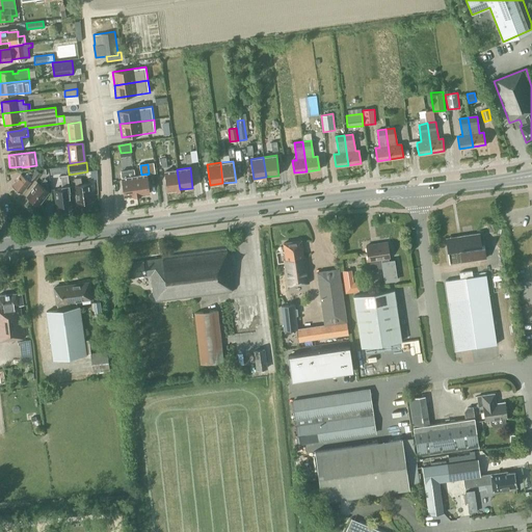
[(42,174),(44,174),(48,174),(48,168),(34,169),(32,173),(30,171),(27,175),(26,174),(23,177),(21,176),(12,186),(22,193),(30,182),(29,181),(31,178),(35,182),(42,174)]
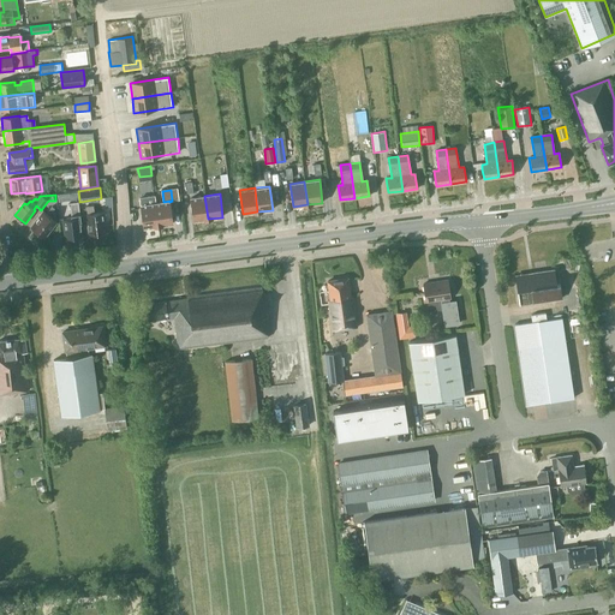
[(208,219),(204,196),(190,197),(193,221),(208,219)]
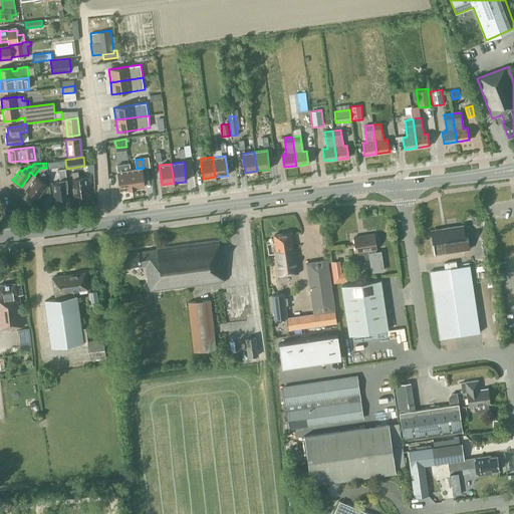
[(119,191),(133,189),(130,170),(129,165),(116,166),(117,171),(119,191)]
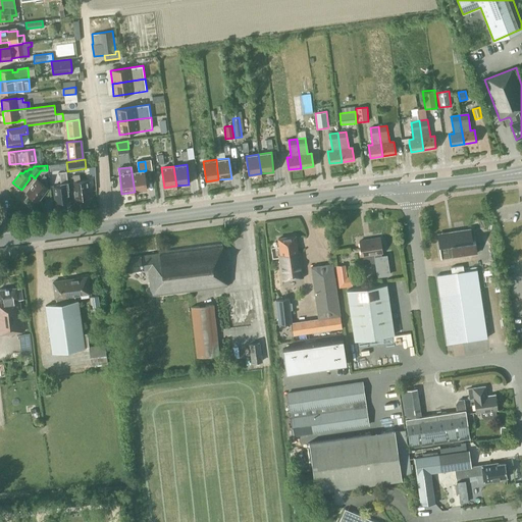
[(132,172),(135,192),(147,191),(144,171),(144,170),(139,171),(132,172)]
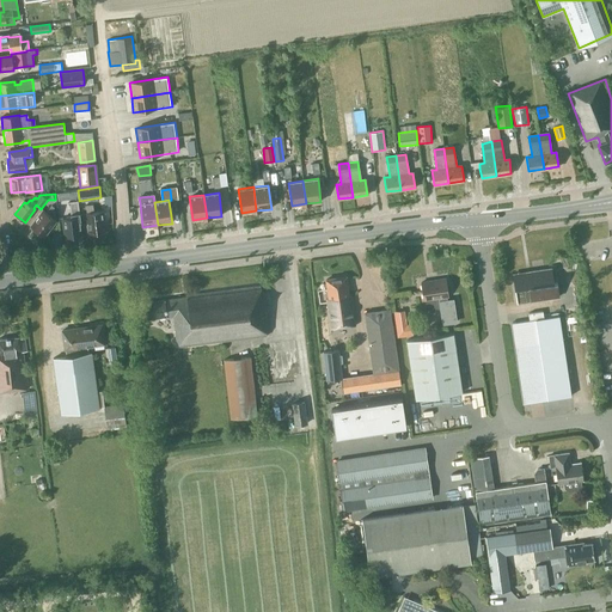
[(65,237),(80,236),(79,222),(80,222),(78,201),(68,202),(71,219),(62,220),(65,237)]
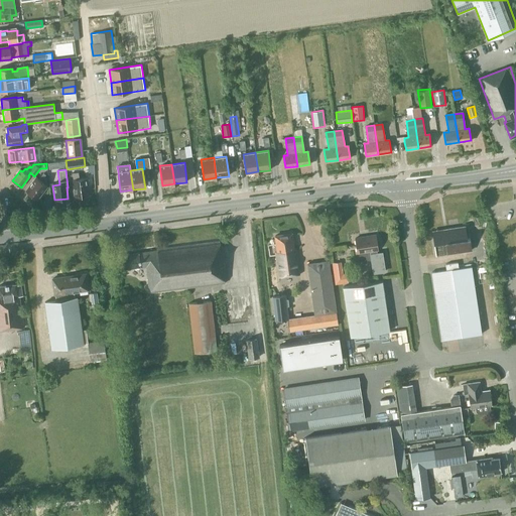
[(46,179),(43,177),(45,174),(43,173),(38,179),(36,178),(26,190),(37,200),(47,186),(46,179)]
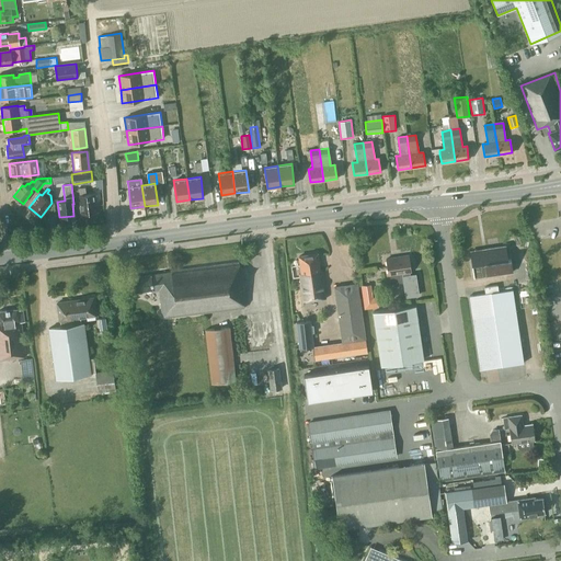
[(81,215),(95,213),(93,194),(86,195),(84,189),(78,190),(81,215)]
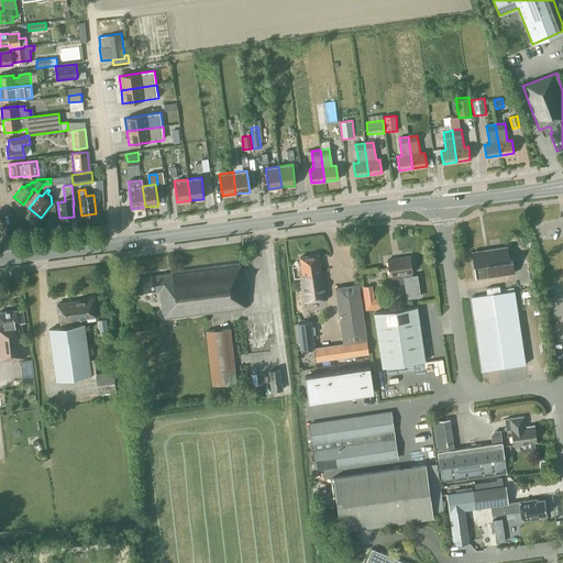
[(510,261),(508,247),(472,253),(475,278),(515,273),(512,260),(510,261)]
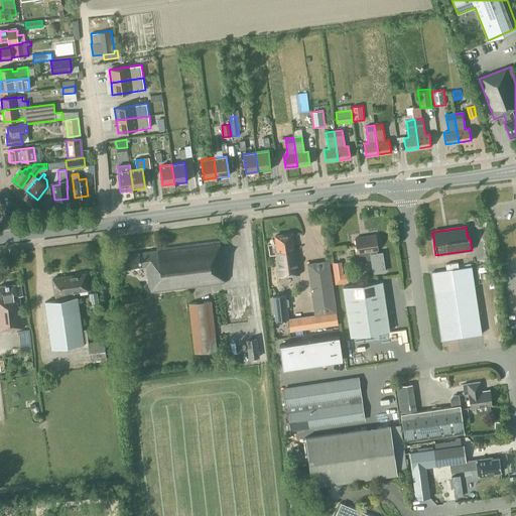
[(278,277),(299,274),(296,249),(293,249),(291,234),(275,236),(277,252),(275,252),(278,277)]
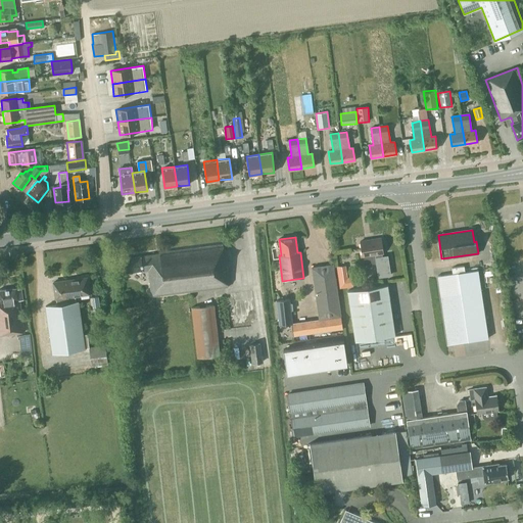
[(381,238),(361,241),(363,256),(363,257),(364,257),(374,255),(375,264),(378,278),(391,276),(388,255),(382,255),(382,253),(383,253),(381,238)]
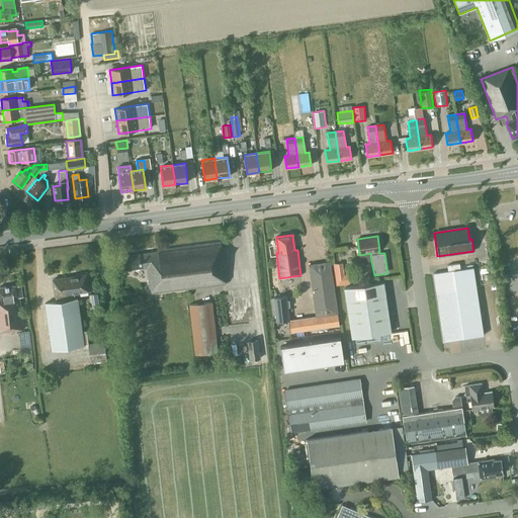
[(158,250),(122,256),(124,270),(147,267),(150,294),(226,284),(221,242),(158,250)]
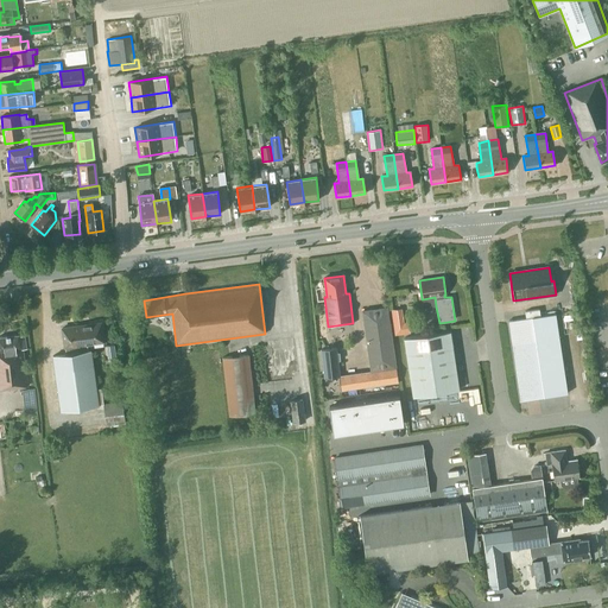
[(387,308),(362,311),(371,372),(339,375),(341,394),(399,386),(387,308)]
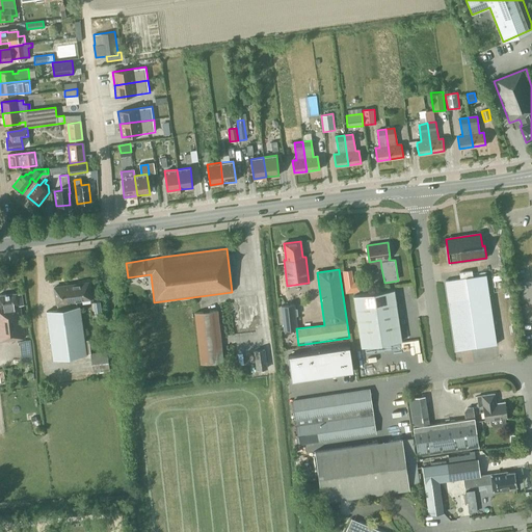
[(497,344),(486,276),(486,274),(473,276),(472,271),(459,272),(460,278),(445,281),(454,344),(455,350),(497,344)]
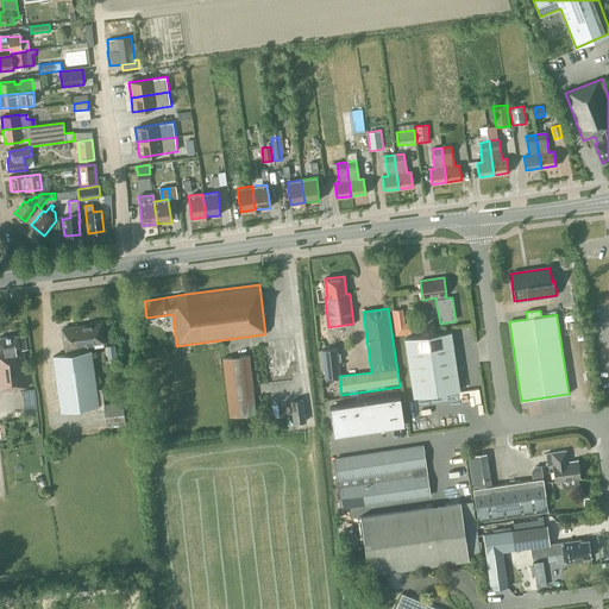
[(66,355),(54,357),(62,412),(105,406),(105,405),(102,389),(96,390),(90,351),(88,352),(87,345),(104,343),(101,324),(62,328),(66,355)]
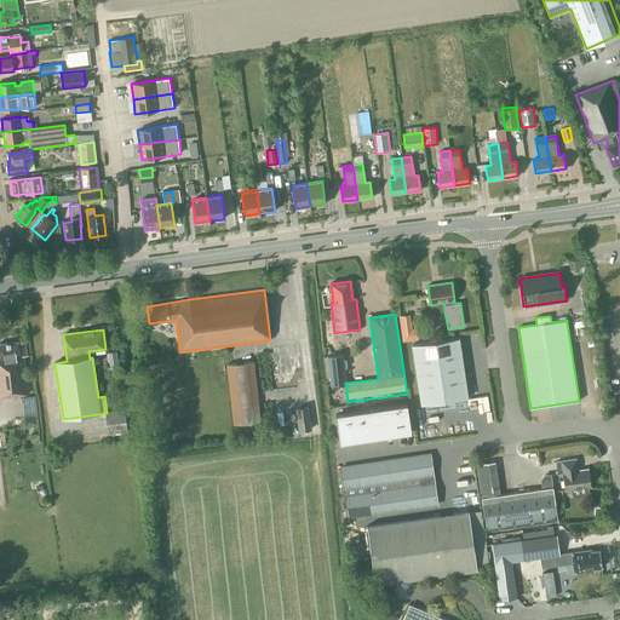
[(422,405),(469,397),(459,338),(412,345),(422,405)]
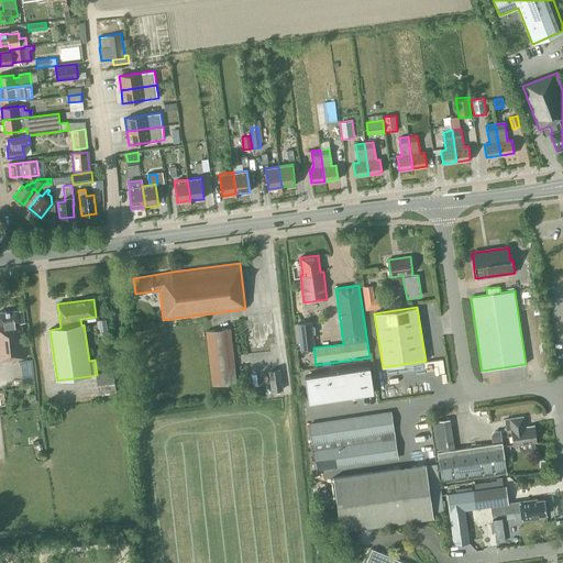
[(22,311),(17,311),(17,310),(0,311),(0,361),(24,359),(21,323),(24,323),(22,311)]
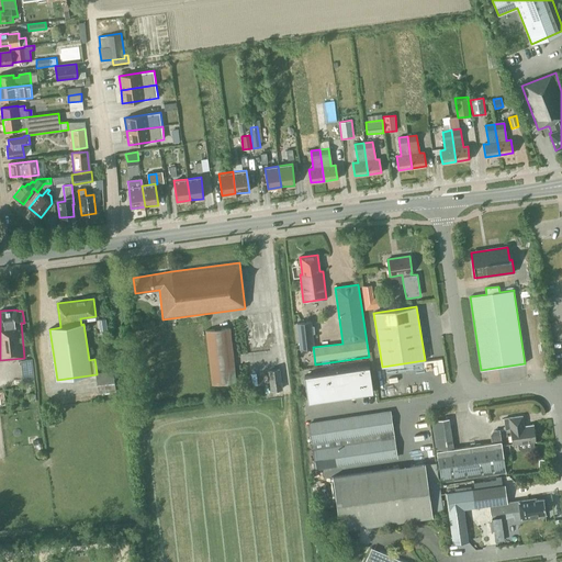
[(313,347),(311,322),(296,323),(299,348),(313,347)]
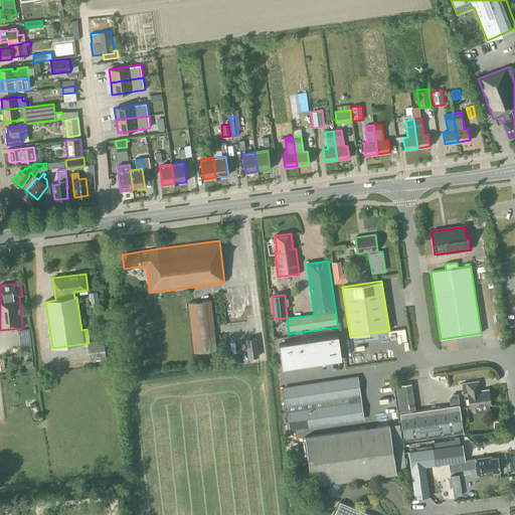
[(195,353),(216,350),(210,300),(189,303),(195,353)]
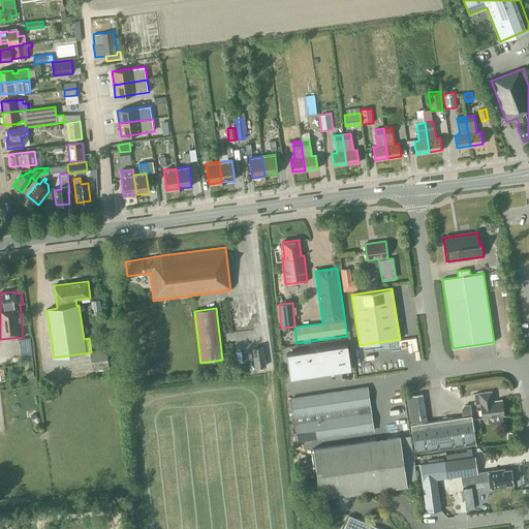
[(32,359),(30,337),(19,338),(22,360),(32,359)]
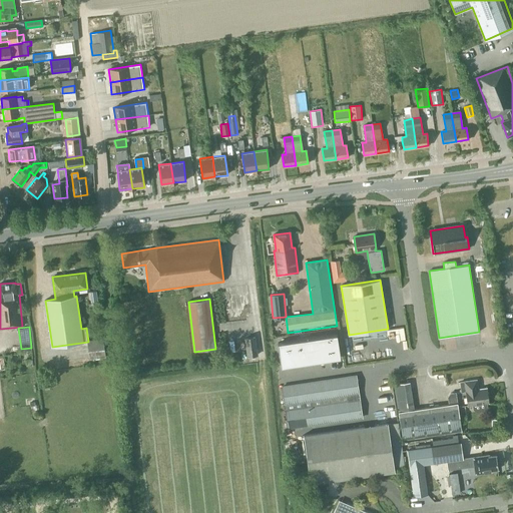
[(281,367),(341,358),(337,334),(278,343),(281,367)]
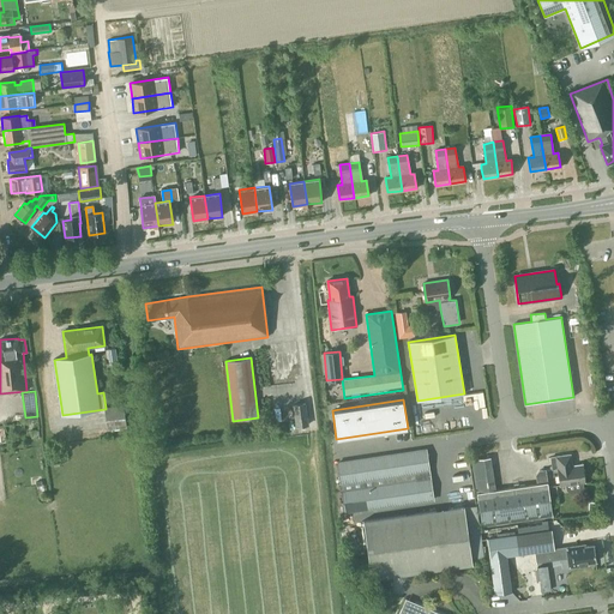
[(308,426),(306,402),(293,404),(295,427),(308,426)]
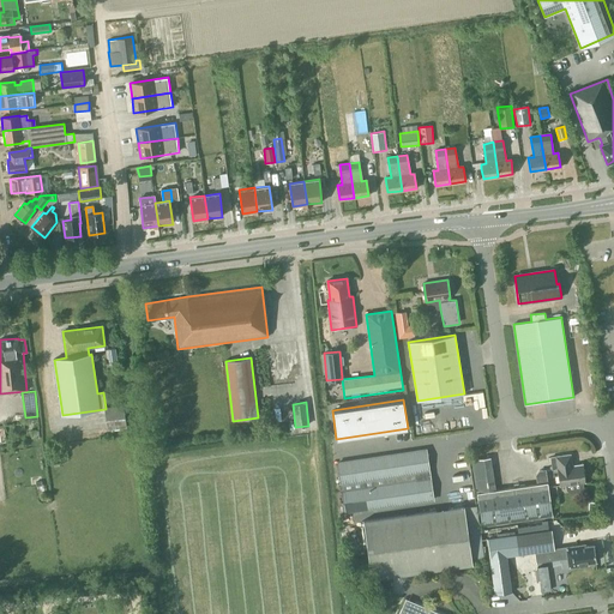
[(106,408),(106,409),(108,429),(127,427),(124,405),(106,408)]
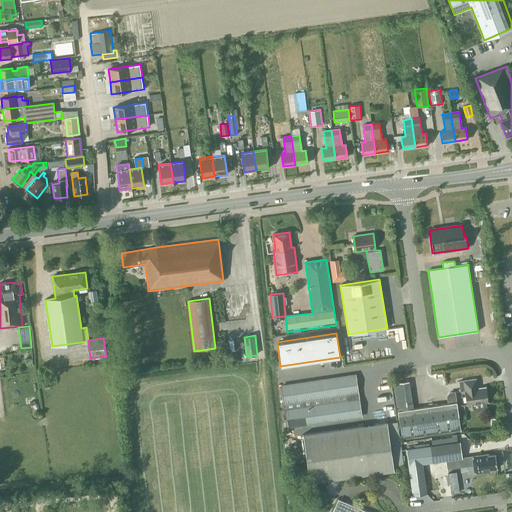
[(355,375),(281,386),(287,427),(361,416),(355,375)]
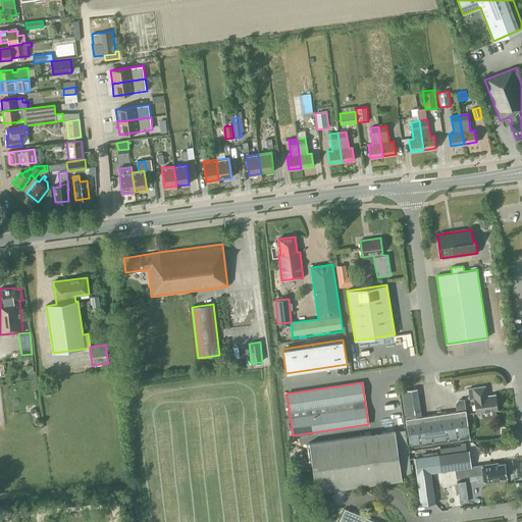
[(485,386),(468,388),(469,399),(474,399),(476,413),(480,412),(481,416),(484,420),(492,418),(496,414),(494,410),(498,410),(494,395),(486,396),(485,386)]
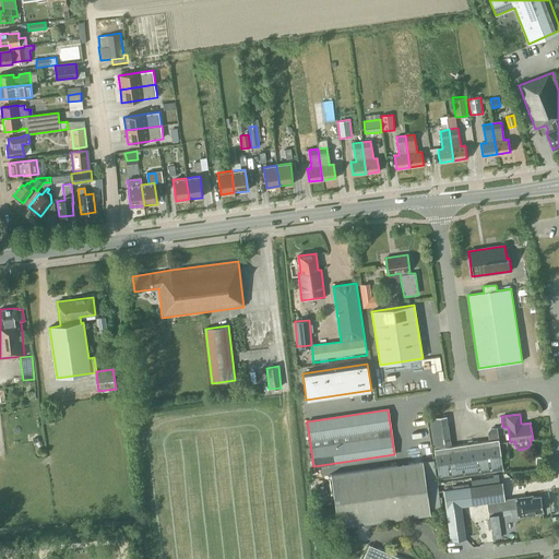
[(438,479),(503,470),(497,427),(490,428),(487,432),(489,441),(433,449),(438,479)]
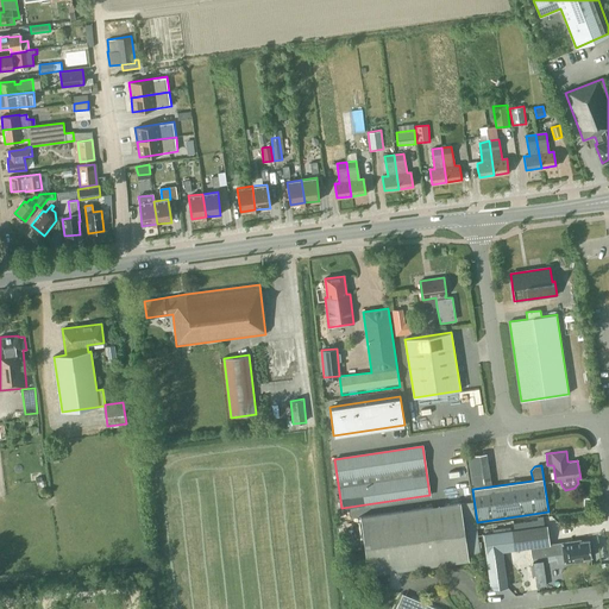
[(360,516),(369,575),(469,560),(469,558),(481,557),(472,502),(460,503),(460,502),(360,516)]
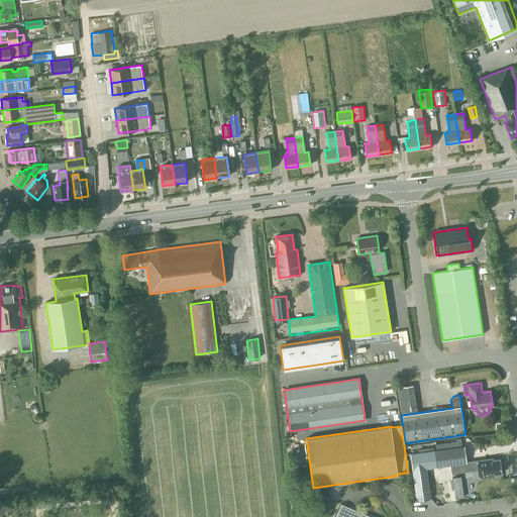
[(418,452),(410,453),(416,500),(430,498),(426,469),(450,464),(451,474),(478,470),(479,478),(495,476),(495,474),(502,473),(500,459),(493,460),(493,458),(467,462),(463,446),(461,446),(460,441),(435,445),(436,449),(433,450),(418,452)]
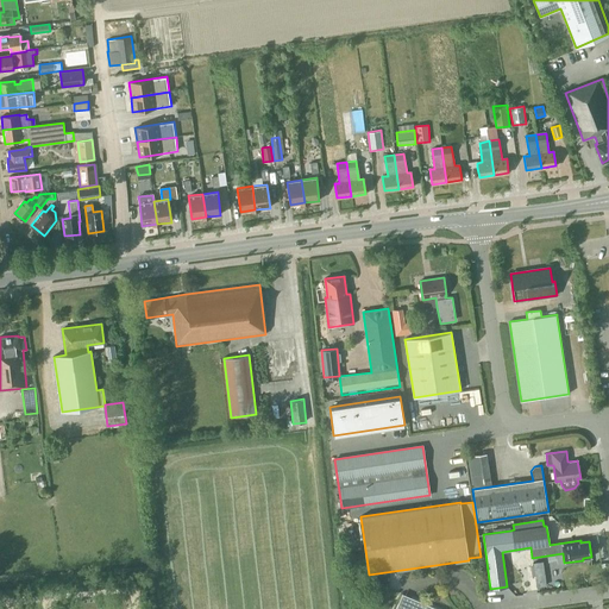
[(546,585),(542,562),(533,563),(537,586),(546,585)]
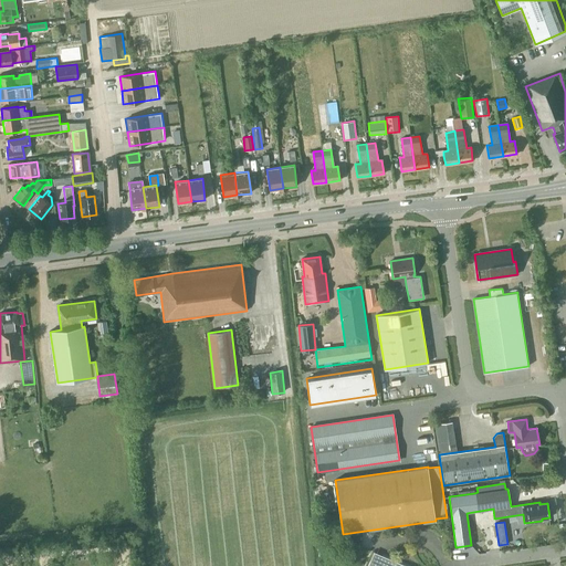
[(406,565),(383,556),(380,561),(383,561),(380,564),(370,559),(367,565),(406,565)]
